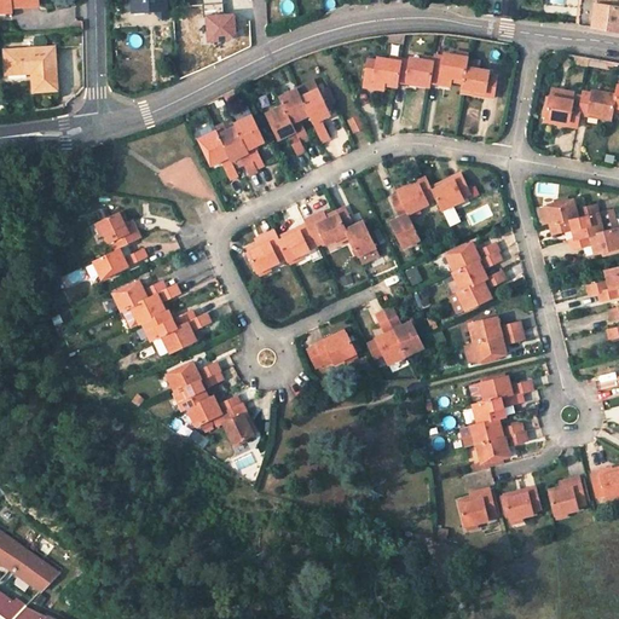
[(39,6),(38,0),(0,0),(0,12),(12,12),(11,7),(39,6)]
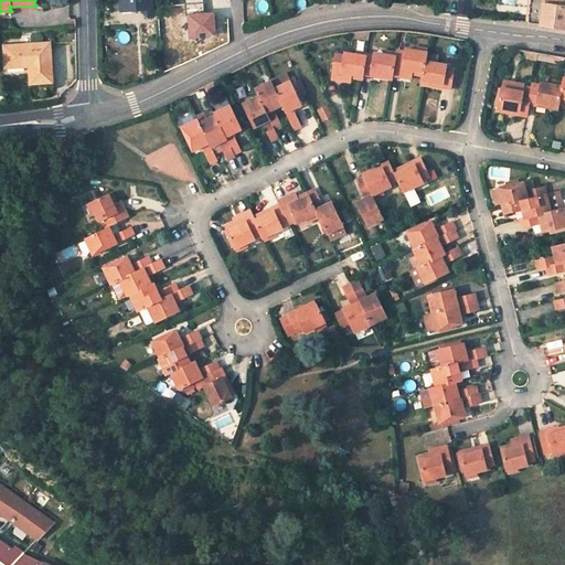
[(153,10),(152,0),(120,0),(121,8),(141,6),(141,10),(153,10)]
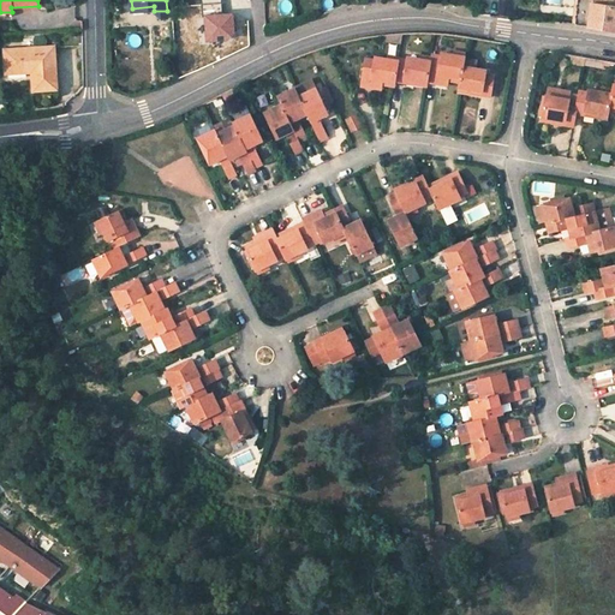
[(591,5),(591,0),(575,0),(574,24),(587,25),(591,5)]
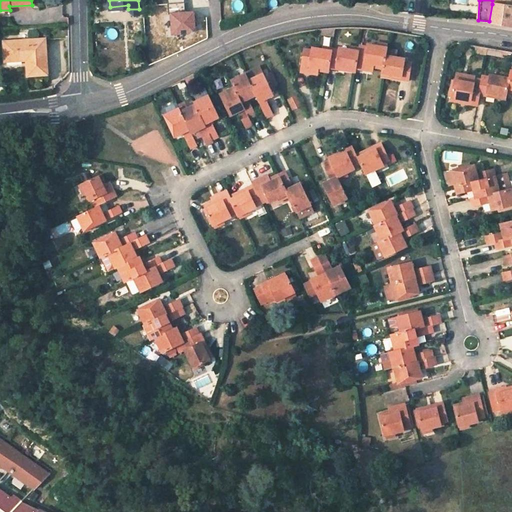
[(511,6),(492,4),(489,21),(510,26),(511,25),(511,6)]
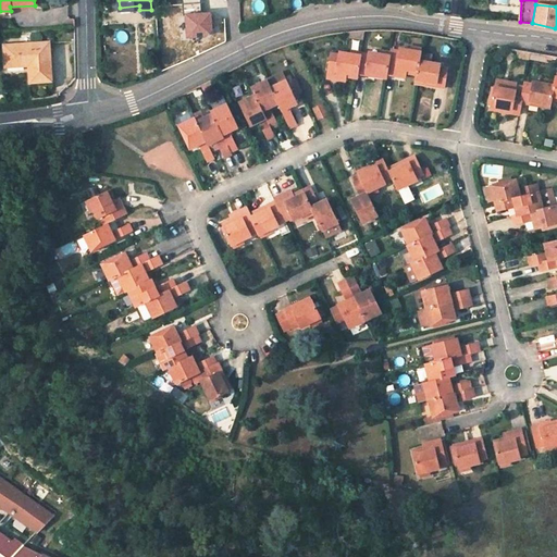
[(52,82),(49,44),(4,47),(5,66),(25,66),(25,63),(29,63),(31,83),(52,82)]
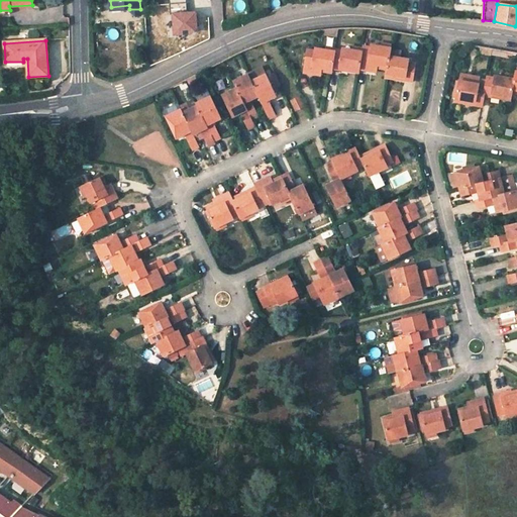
[(377,69),(387,70),(389,57),(391,48),(371,45),(371,47),(363,46),(363,52),(359,70),(369,71),(370,64),(378,65),(377,69)]
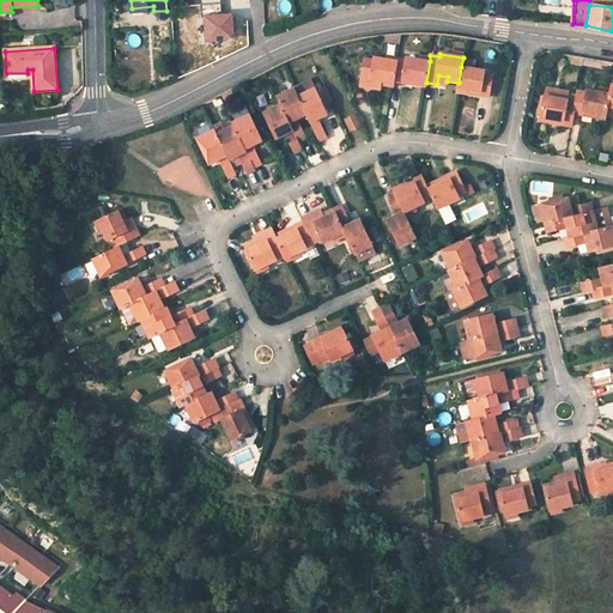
[(365,59),(360,85),(370,87),(371,79),(381,80),(381,84),(393,86),(394,80),(396,61),(375,58),(375,60),(365,59)]
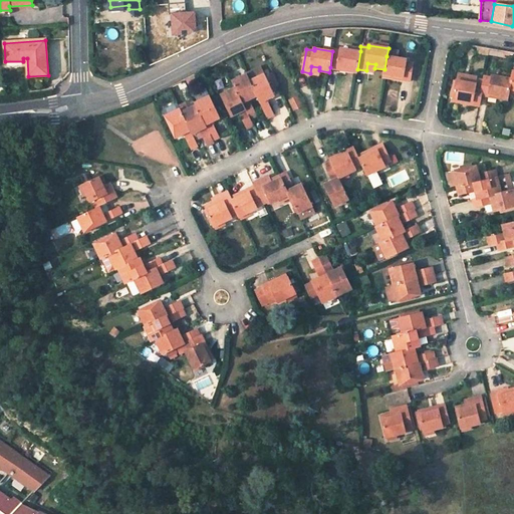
[(346,70),(357,72),(357,69),(360,51),(341,48),(340,50),(333,49),(332,51),(330,67),(337,69),(338,66),(347,67),(346,70)]
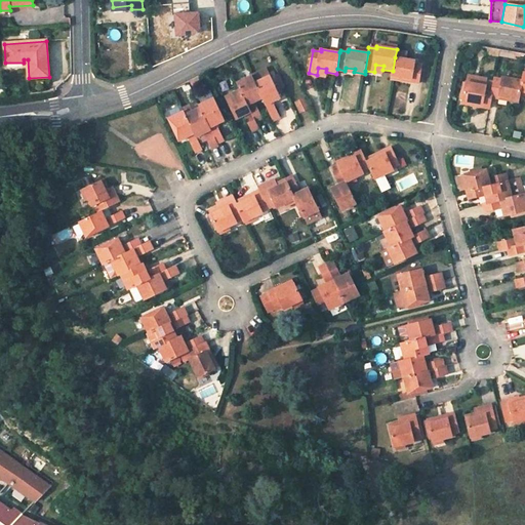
[(411,82),(418,83),(421,64),(414,63),(414,61),(395,57),(393,71),(392,79),(403,81),(403,78),(411,79),(411,82)]
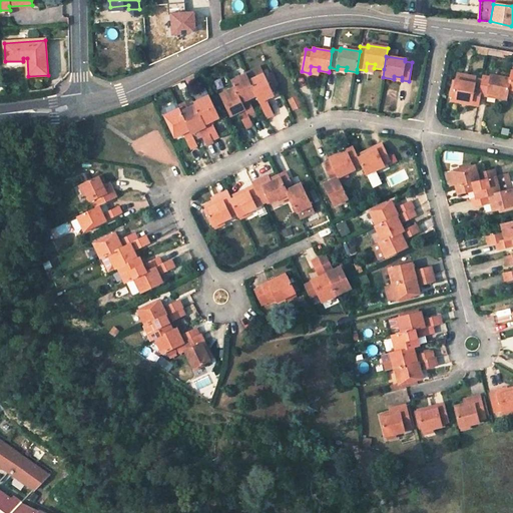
[(367,63),(366,70),(374,71),(374,68),(375,64),(367,63)]
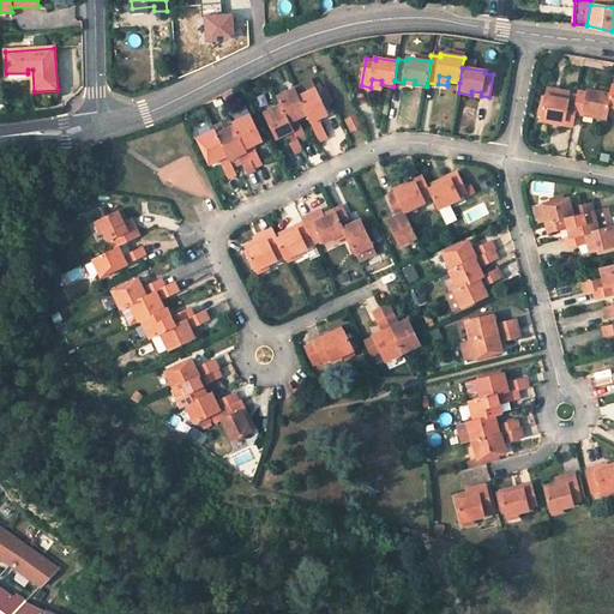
[(282,106),(300,140),(307,137),(298,120),(308,115),(300,97),(295,89),(278,97),(282,106)]
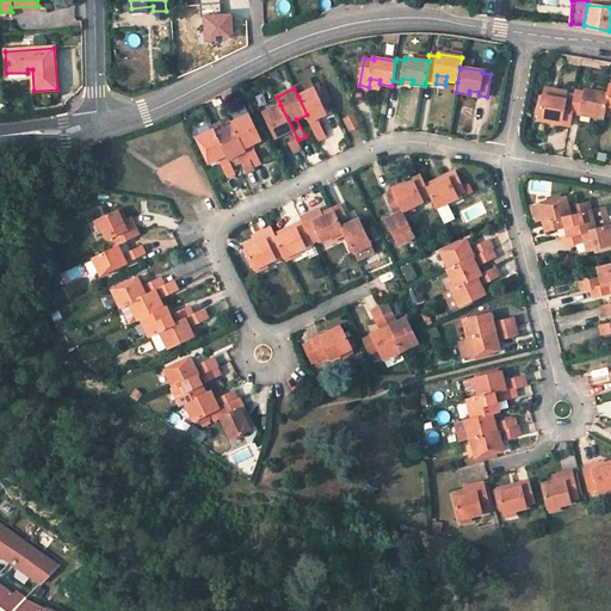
[(298,97),(307,115),(310,122),(320,140),(327,136),(318,118),(327,113),(315,88),(306,93),(298,97)]
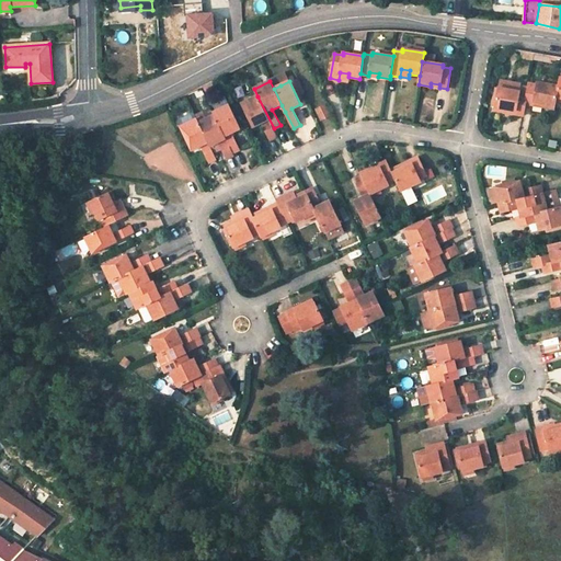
[(542,106),(554,109),(556,101),(559,86),(538,82),(537,86),(529,83),(526,95),(525,104),(533,105),(534,102),(542,104),(542,106)]
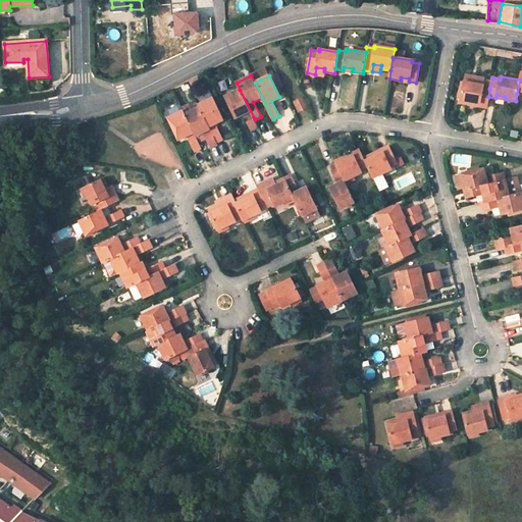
[(464,81),(460,102),(470,104),(471,101),(478,103),(478,105),(486,107),(488,97),(489,89),(483,88),(483,85),(464,81)]
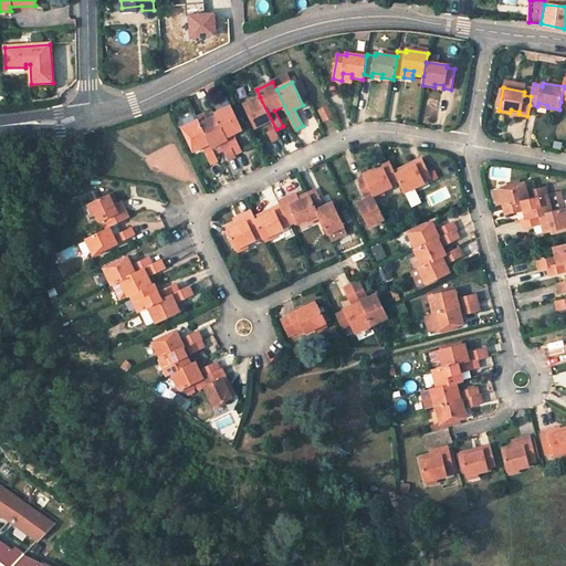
[(227,97),(213,104),(217,112),(231,105),(227,97)]
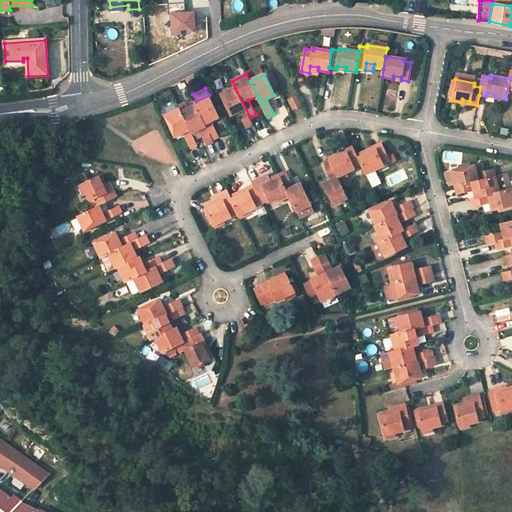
[(219,95),(229,117),(237,113),(245,129),(253,124),(250,117),(235,88),(219,95)]
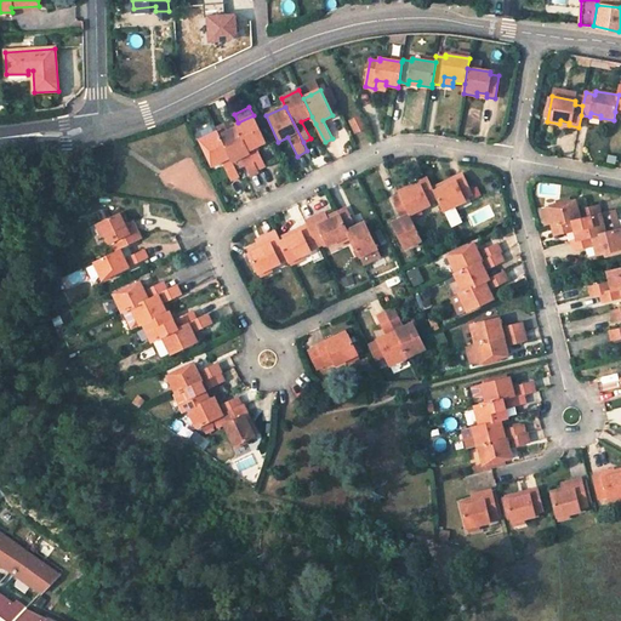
[(237,124),(258,169),(266,165),(257,146),(266,142),(254,115),(238,123),(237,124)]
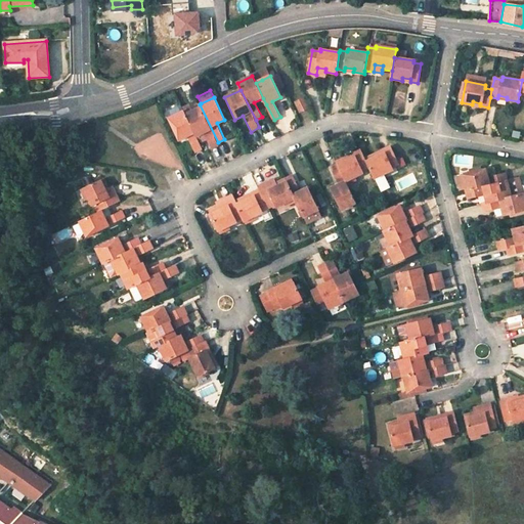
[(304,97),(296,101),(301,111),(308,107),(304,97)]
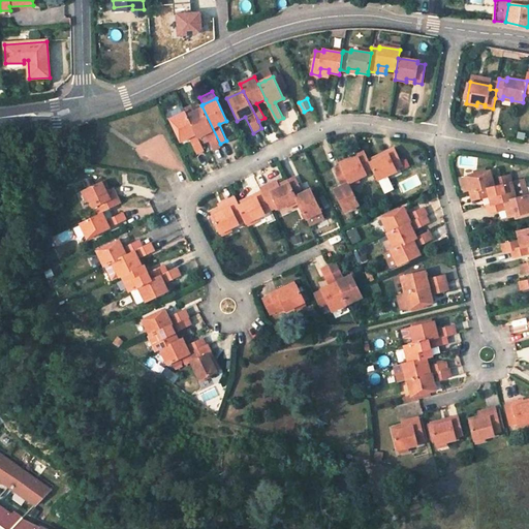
[(188,116),(200,110),(198,106),(197,103),(185,110),(186,112),(188,116)]
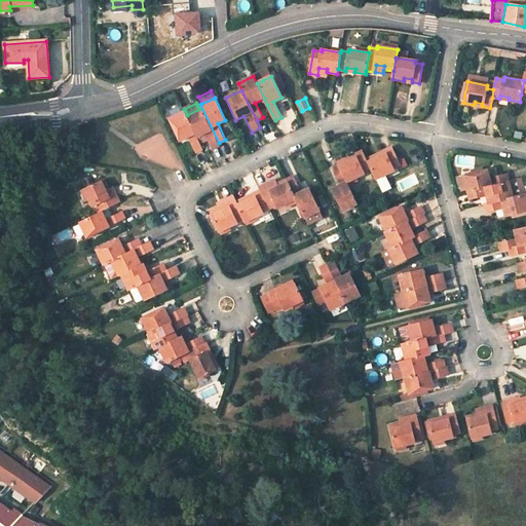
[(185,111),(197,137),(204,133),(208,140),(213,149),(220,145),(219,143),(200,105),(197,106),(199,109),(187,115),(185,111)]
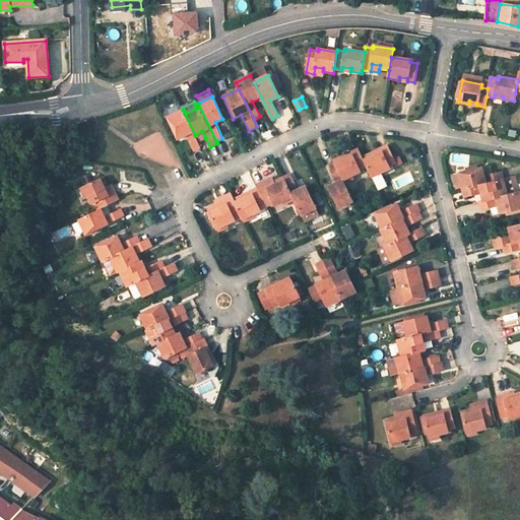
[(178,140),(186,136),(193,151),(201,147),(198,141),(195,136),(195,135),(183,110),(167,118),(178,140)]
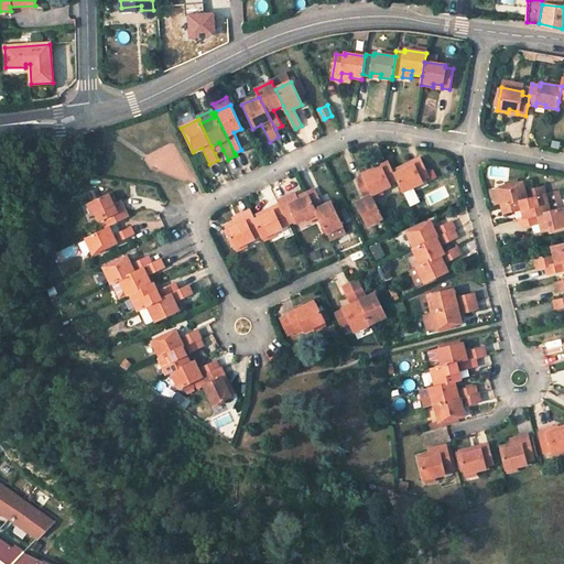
[(215,153),(223,150),(219,142),(212,147),(212,148),(215,153)]
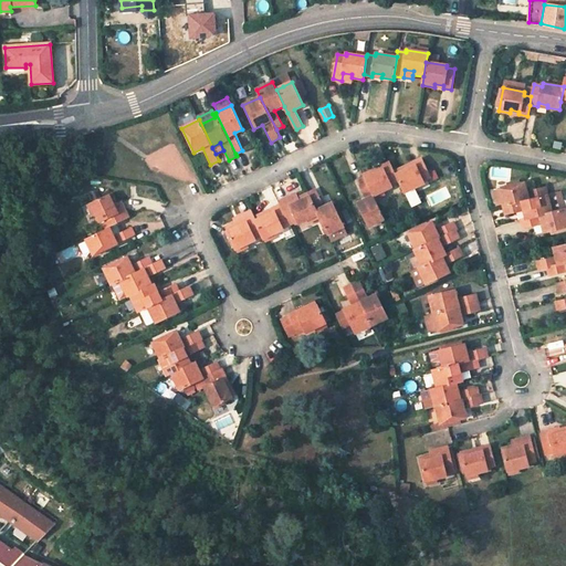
[(406,166),(396,171),(406,191),(425,182),(423,180),(431,177),(421,158),(413,161),(415,164),(407,168),(406,166)]
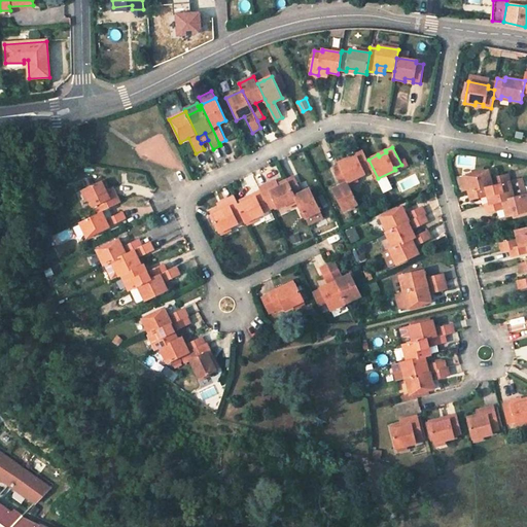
[(341,166),(342,169),(336,172),(343,188),(336,192),(346,214),(360,207),(350,185),(369,177),(367,175),(374,171),(365,154),(341,166)]
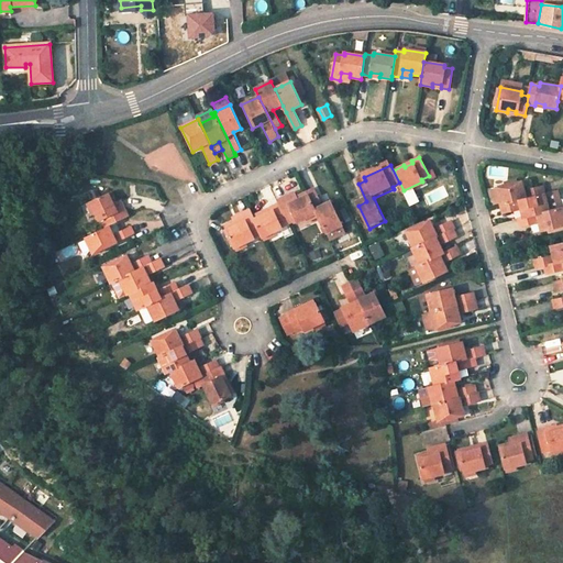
[(496,187),(489,189),(493,198),(498,197),(500,205),(544,195),(542,186),(523,190),(521,181),(496,187)]
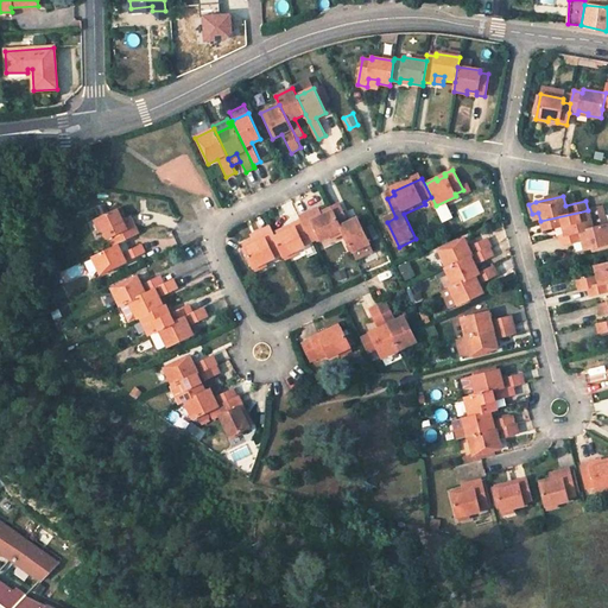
[(339,203),(330,207),(341,230),(352,252),(353,251),(369,242),(356,217),(348,222),(339,203)]
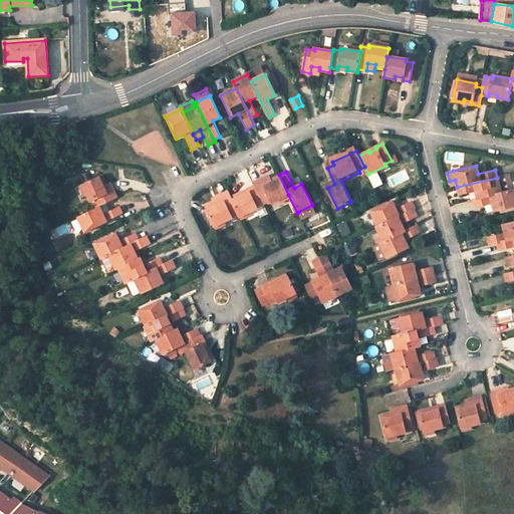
[(84,231),(121,213),(118,206),(109,210),(105,203),(116,197),(112,190),(106,193),(102,185),(105,184),(100,174),(81,184),(90,202),(92,200),(95,207),(77,216),(84,231)]
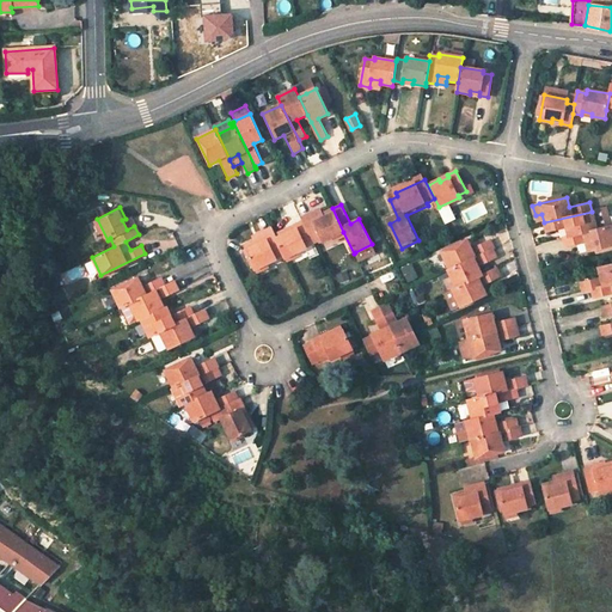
[(313,243),(322,239),(323,242),(343,232),(332,208),(322,214),(323,218),(313,222),(310,213),(301,218),(303,221),(313,242),(313,243)]
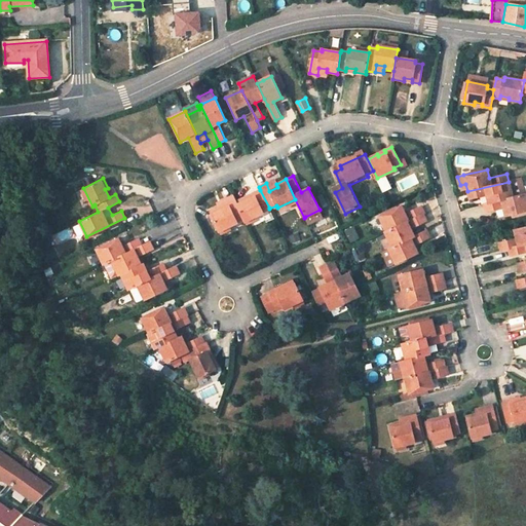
[(274,180),(266,183),(269,191),(277,187),(276,184),(274,180)]
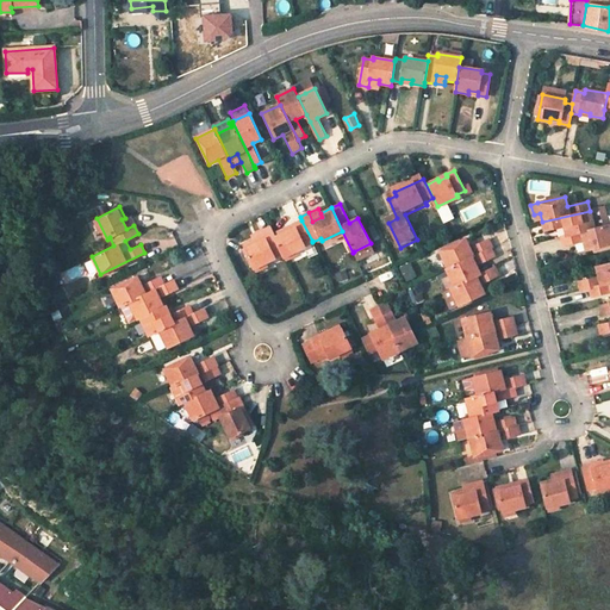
[(590,211),(542,222),(545,230),(565,225),(567,236),(595,229),(590,211)]
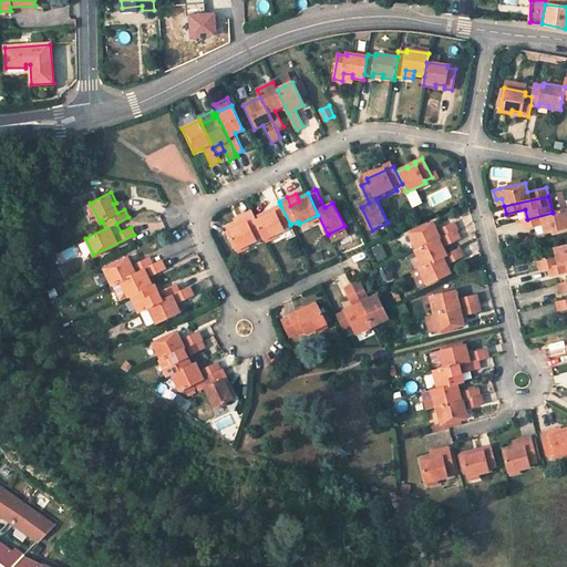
[(116,203),(113,204),(117,213),(124,209),(120,200),(116,203)]
